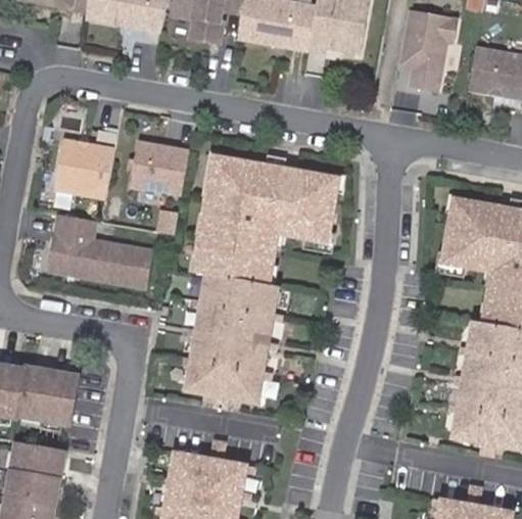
[(32,0),(86,10),(87,0),(32,0)]
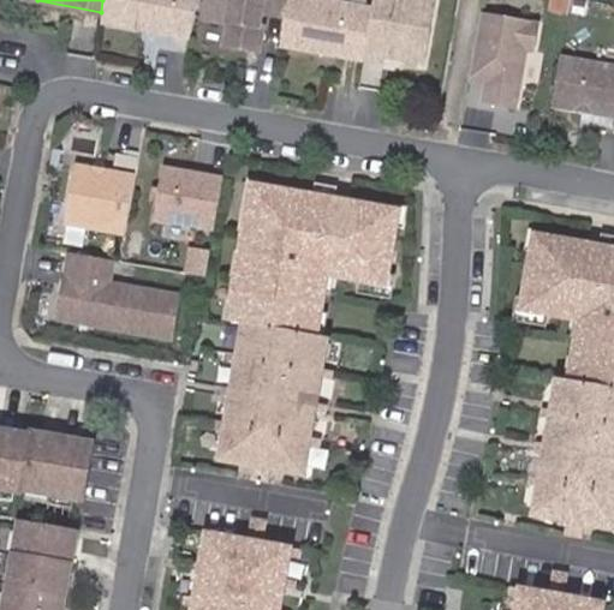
[(102,0),(101,12),(100,19),(189,35),(194,0),(102,0)]
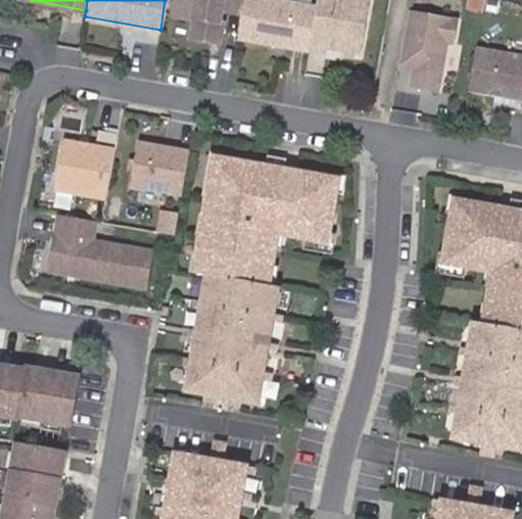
[(221,7),(241,10),(243,0),(176,0),(174,12),(196,16),(193,36),(218,40),(222,20),(219,19),(221,7)]
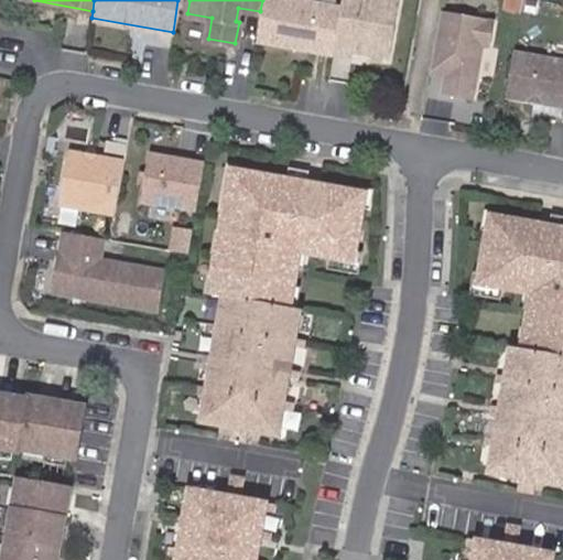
[(262,0),(256,39),(332,52),(332,51),(339,4),(313,0),(262,0)]
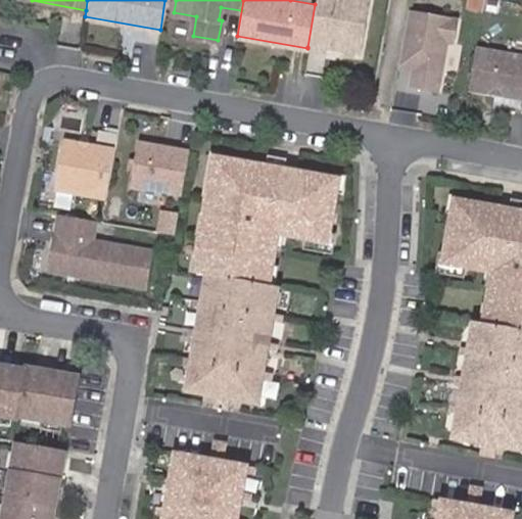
[(316,0),(307,47),(325,50),(325,45),(345,48),(352,50),(359,51),(367,0),(316,0)]
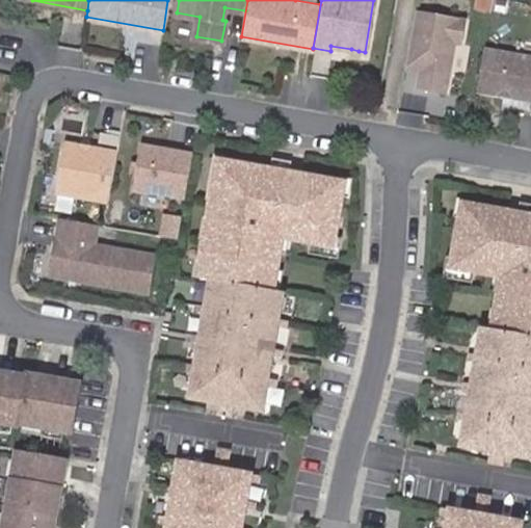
[(415,10),(406,56),(423,59),(421,69),(418,85),(444,90),(453,40),(459,41),(463,18),(415,10)]
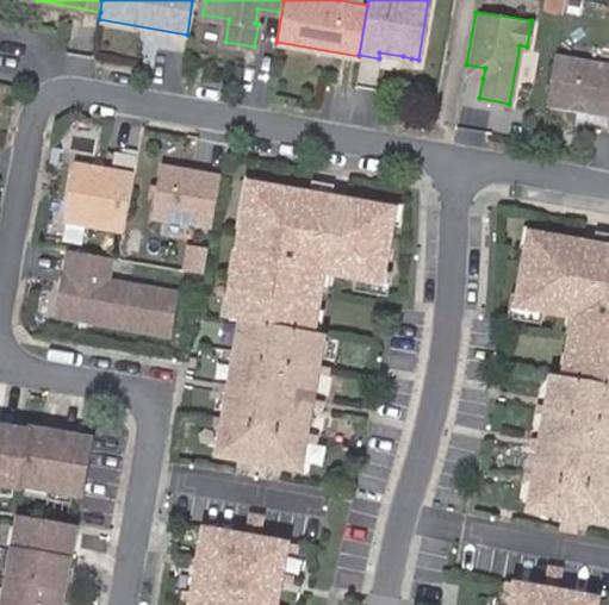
[(608,119),(608,62),(554,52),(546,101),(608,112),(608,119)]
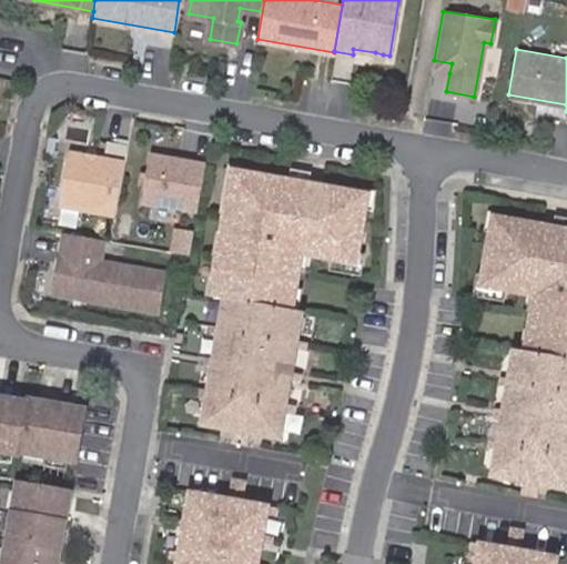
[(449,73),(452,63),(434,60),(433,70),(449,73)]
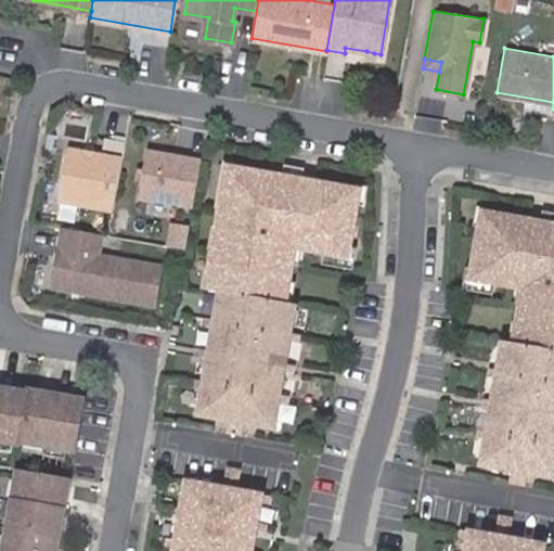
[(112,210),(121,155),(67,146),(58,201),(112,210)]
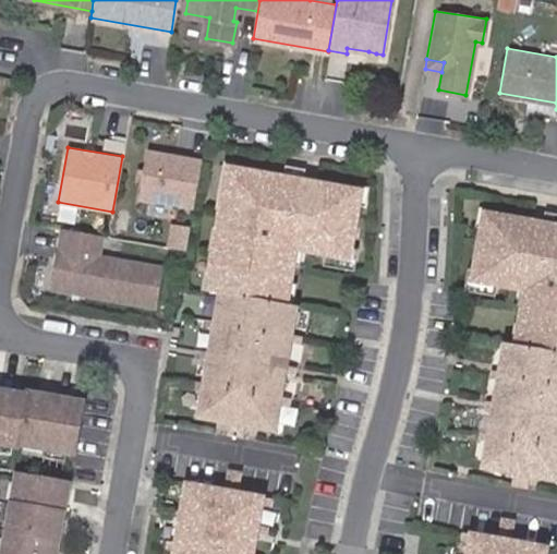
[(202,159),(147,151),(142,180),(138,196),(193,206),(202,159)]
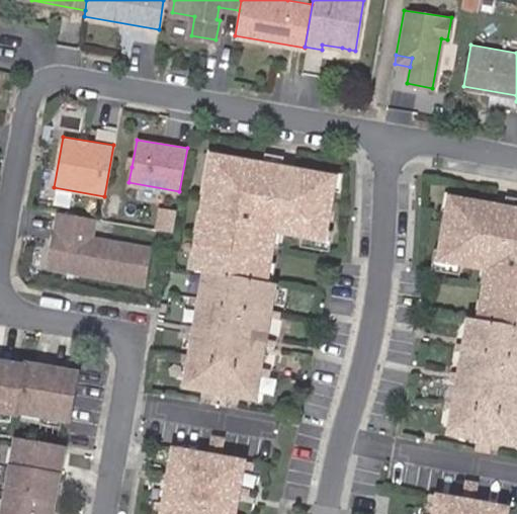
[(204,192),(210,193),(218,154),(206,152),(200,191),(204,192)]
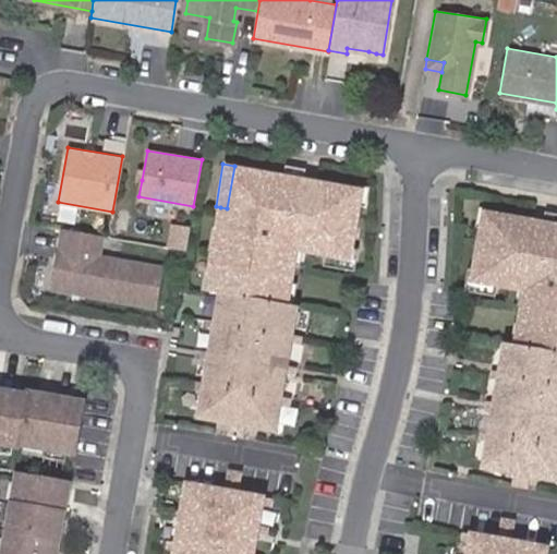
[(229,421),(228,433),(243,435),(245,424),(276,430),(281,401),(289,404),(291,395),(282,394),(287,371),(294,372),(295,364),(288,363),(288,362),(292,339),(300,341),(301,334),(293,333),(298,304),(292,303),(282,301),(286,280),(292,281),(295,263),(289,262),(289,260),(291,248),(298,249),(325,253),(351,259),(353,245),(360,204),(353,202),(355,187),(234,166),(227,208),(220,207),(217,226),(223,227),(220,250),(213,249),(209,267),(217,268),(214,289),(220,291),(216,318),(207,317),(206,325),(214,326),(209,350),(202,348),(201,356),(208,357),(205,381),(196,378),(195,386),(203,388),(198,416),(229,421)]
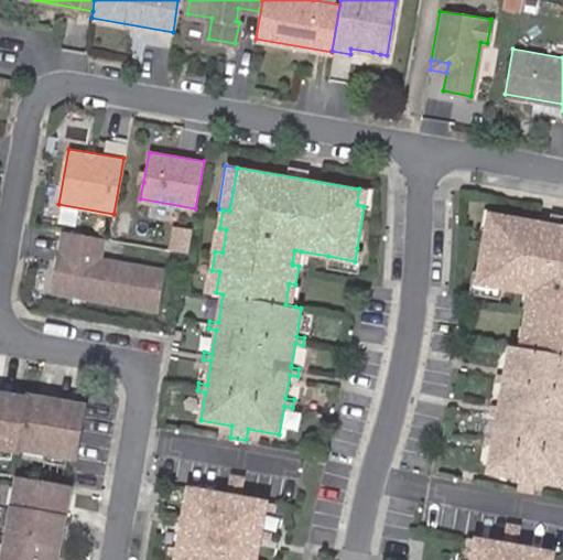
[(364,206),(369,207),(372,186),(360,184),(357,204),(364,206)]
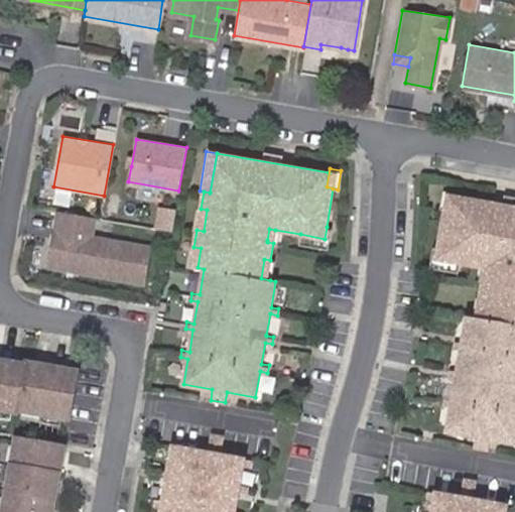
[(443,188),(439,207),(444,208),(452,209),(455,190),(443,188)]
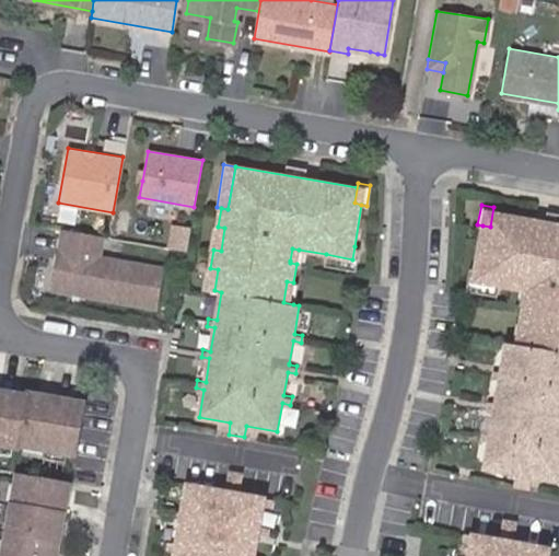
[(514,484),(530,486),(532,476),(558,481),(558,222),(493,211),(490,227),(482,226),(476,267),(474,280),(499,285),(516,288),(526,289),(533,290),(531,303),(531,304),(524,303),(521,323),(527,323),(523,345),(512,343),(507,342),(502,370),(493,369),(492,375),(500,378),(497,401),(488,400),(487,407),(496,408),(491,432),(482,430),(481,438),(490,440),(485,467),(516,473),(514,484)]
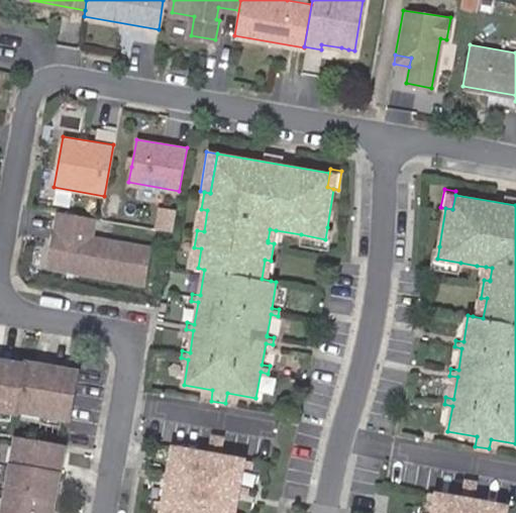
[(201,209),(197,208),(193,229),(197,230),(204,231),(207,210),(201,209)]
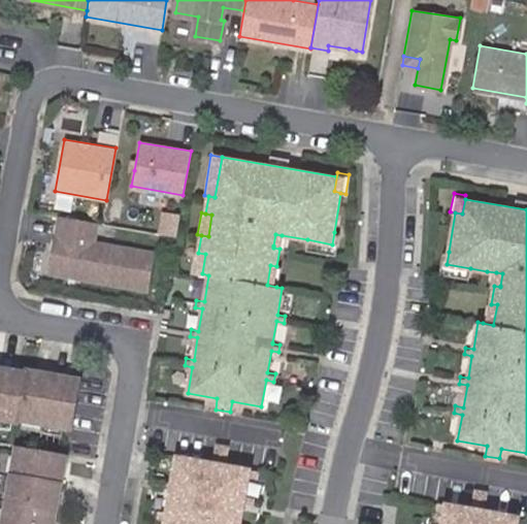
[(94,221),(60,215),(50,271),(144,287),(151,252),(91,241),(94,221)]
